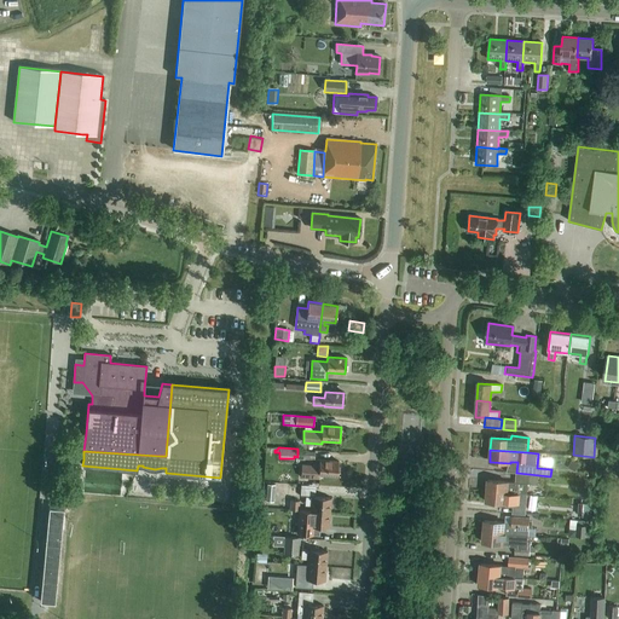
[(319,467),(308,466),(301,466),(300,478),(318,479),(318,475),(337,476),(339,462),(319,461),(319,467)]
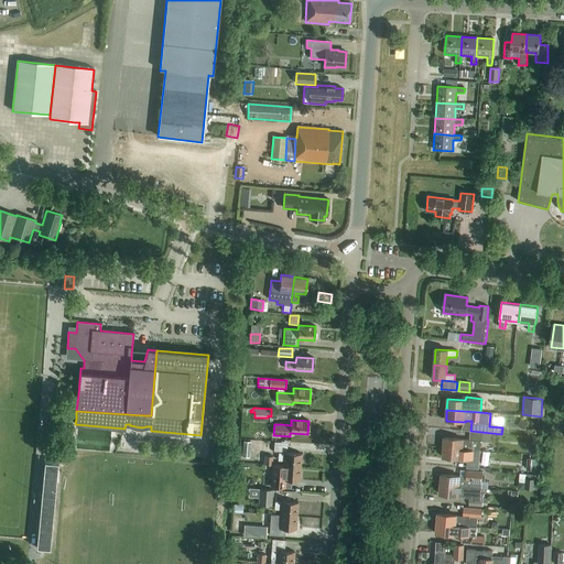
[(481,432),(470,431),(469,441),(463,440),(444,437),(443,447),(480,451),(481,432)]
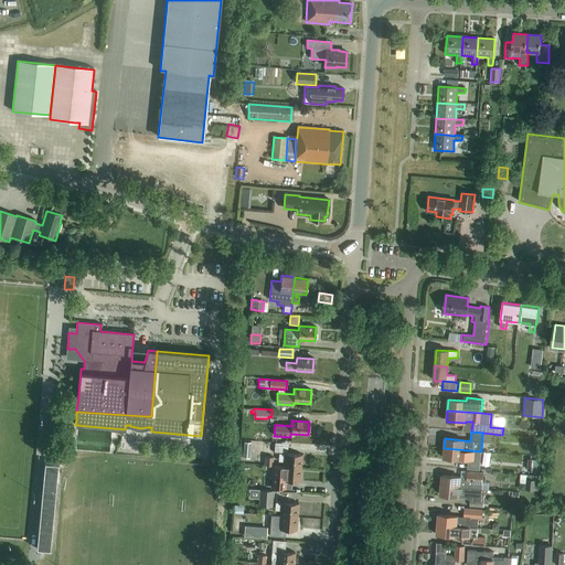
[(481,451),(444,448),(444,458),(462,459),(462,458),(469,459),(468,469),(479,470),(481,451)]
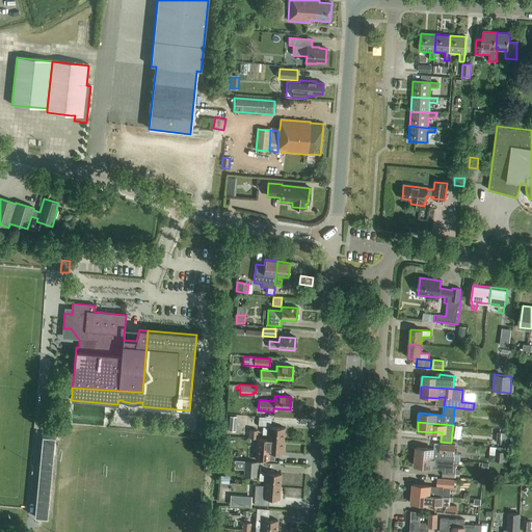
[(262,431),(257,430),(257,439),(267,440),(284,441),(285,428),(268,427),(268,428),(263,427),(262,431)]
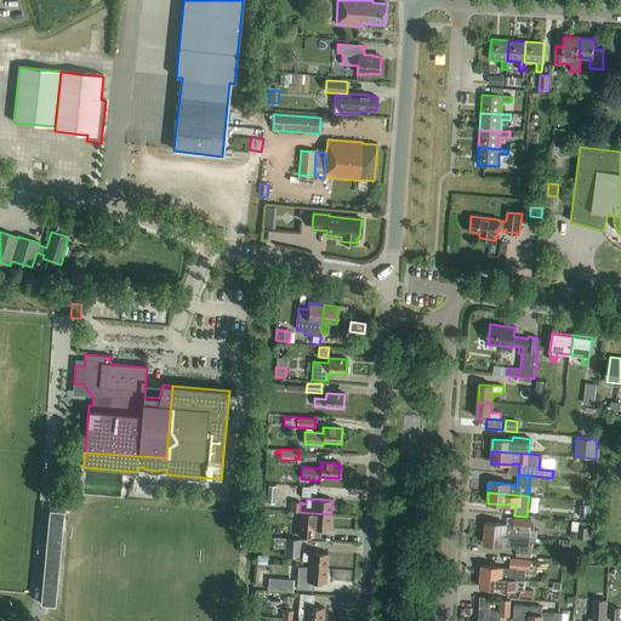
[(284,511),(300,512),(300,502),(284,502),(284,511)]
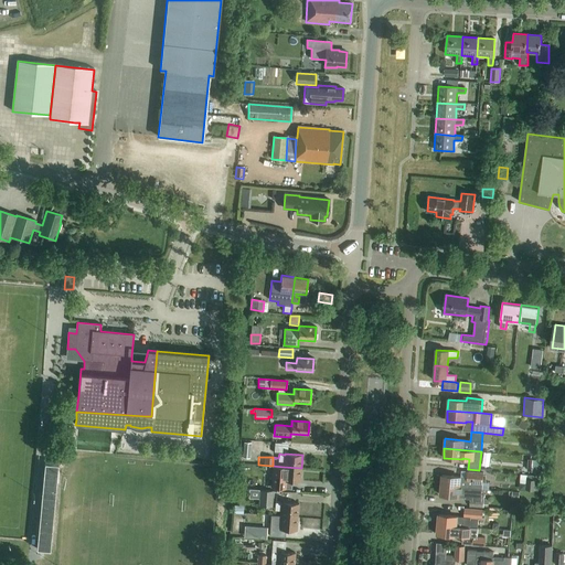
[(531,469),(540,470),(541,458),(533,458),(531,469)]
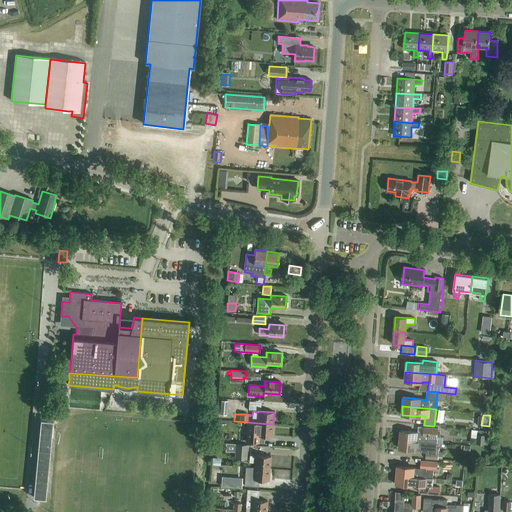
[(45,499),(52,421),(45,420),(40,419),(33,497),(37,498),(45,499)]
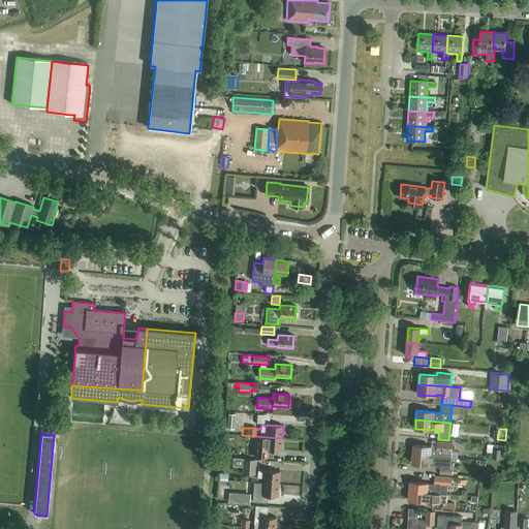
[(241,435),(240,443),(254,444),(255,436),(242,435),(241,435)]
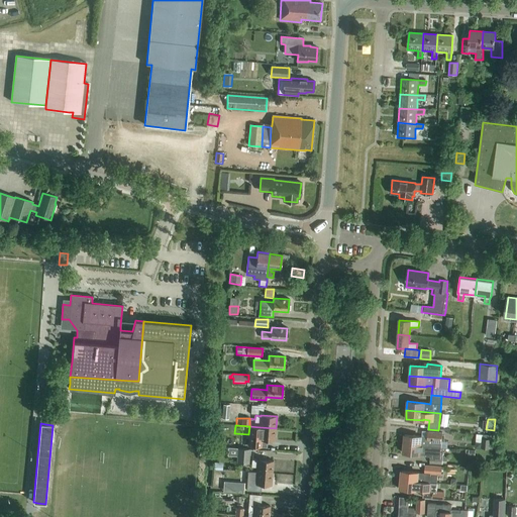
[(276,428),(260,427),(260,432),(253,431),(253,438),(259,439),(259,440),(275,441),(276,428)]
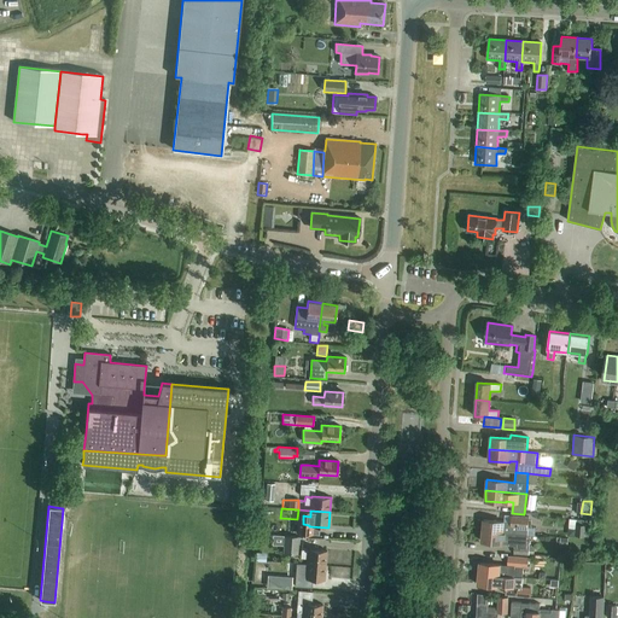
[(483,520),(483,531),(522,535),(528,535),(529,517),(512,516),(511,523),(503,522),(483,520)]
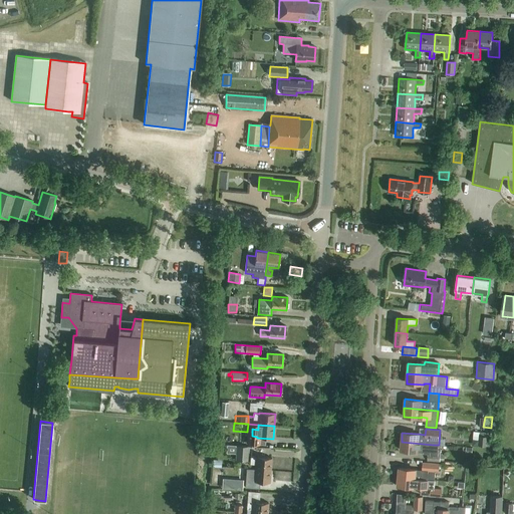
[(487,446),(488,437),(479,436),(479,446),(487,446)]
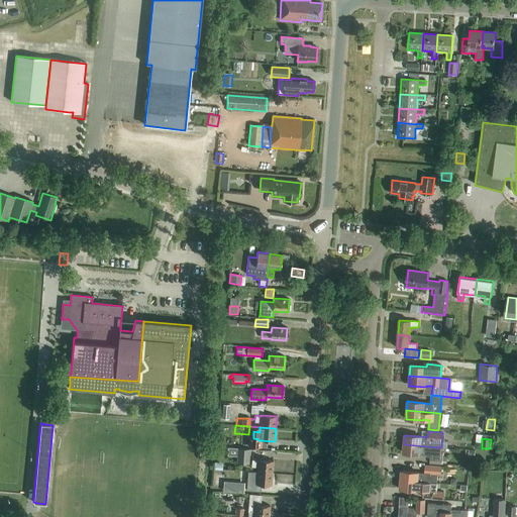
[(440,453),(441,447),(436,447),(404,444),(403,453),(420,454),(426,454),(426,456),(430,456),(430,463),(442,464),(443,453),(440,453)]
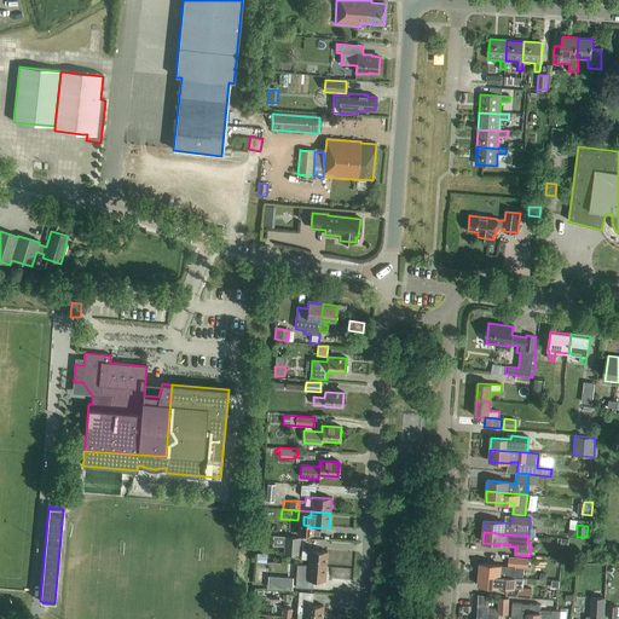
[(300,538),(285,537),(284,554),(287,555),(295,555),(299,555),(300,538)]
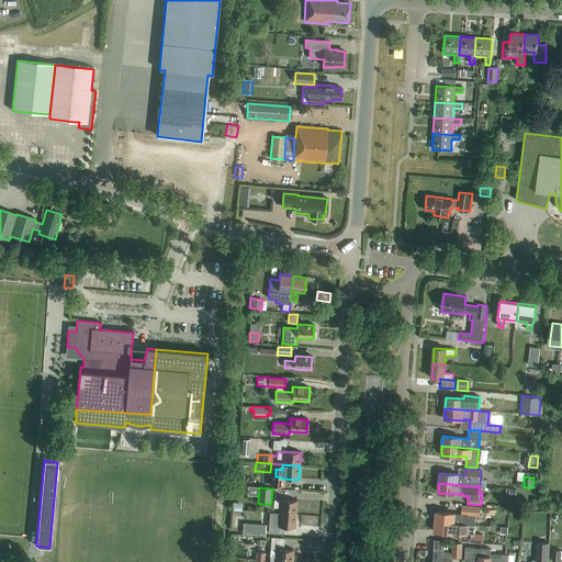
[(279,513),(296,515),(296,501),(280,499),(280,501),(273,501),(273,508),(279,508),(279,513)]
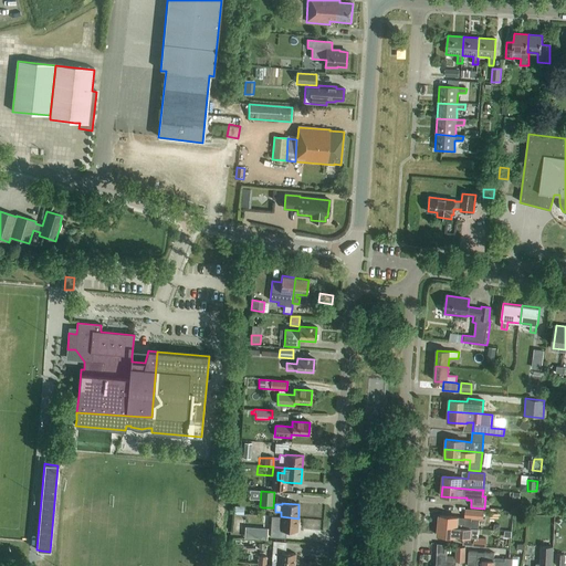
[(269,525),(270,507),(262,507),(261,524),(269,525)]
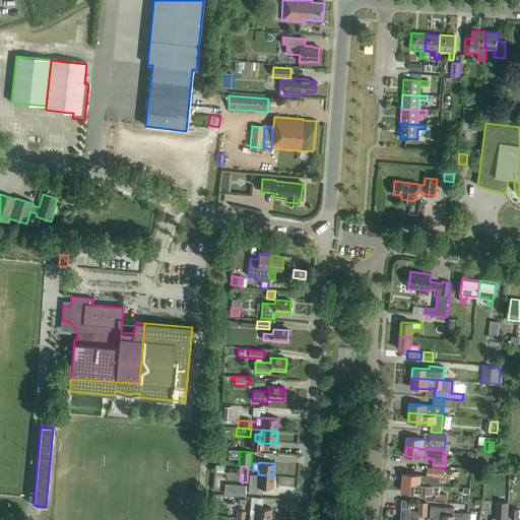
[(403,474),(402,482),(439,486),(440,477),(443,477),(444,469),(428,468),(428,476),(403,474)]
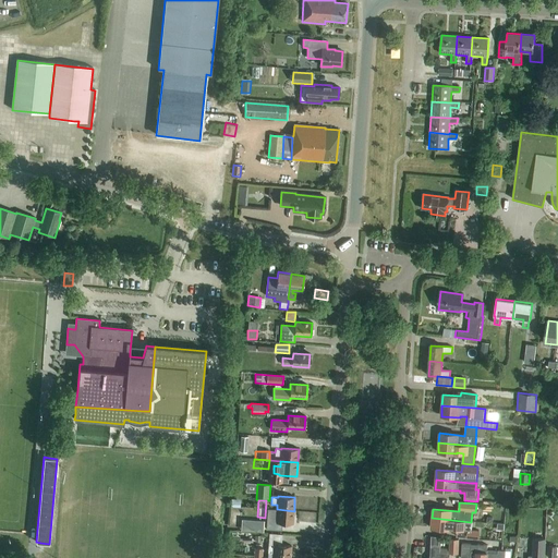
[(294,511),(277,509),(277,514),(270,514),(270,522),(276,522),(276,523),(293,524),(294,511)]
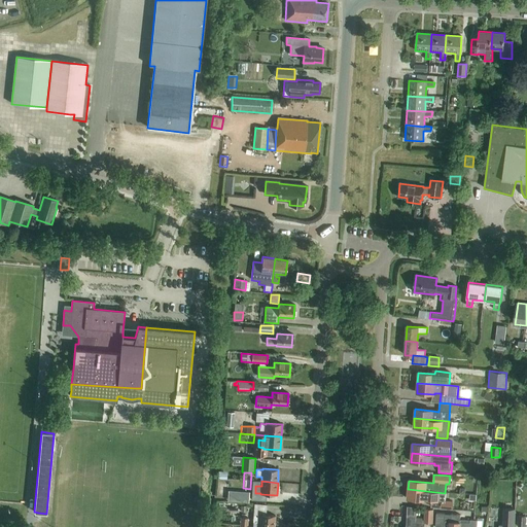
[(445,500),(445,493),(408,489),(408,498),(425,500),(425,499),(431,499),(441,500),(445,501),(445,500)]
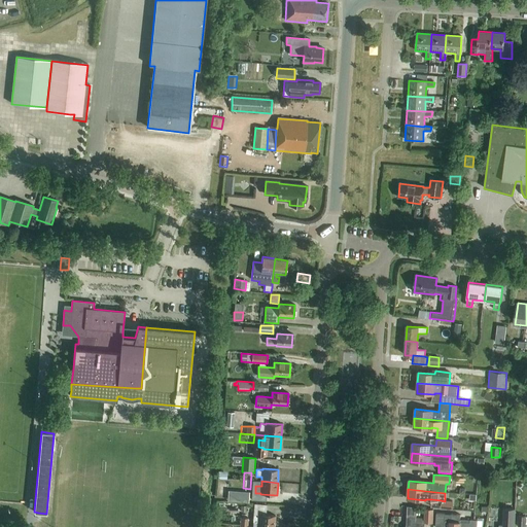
[(431,507),(441,508),(441,500),(431,499),(431,507)]
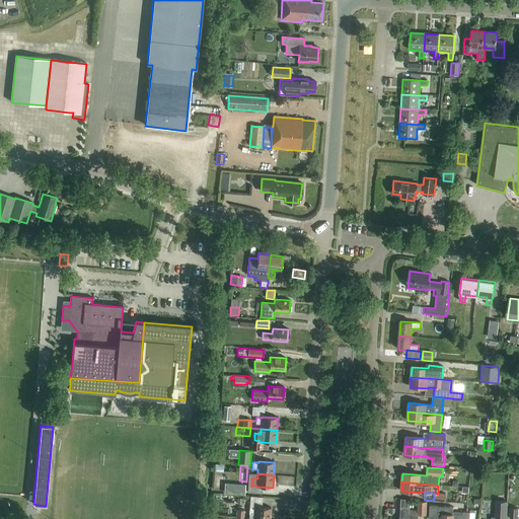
[(434,493),(434,501),(445,502),(446,494),(438,493),(438,494),(434,493)]
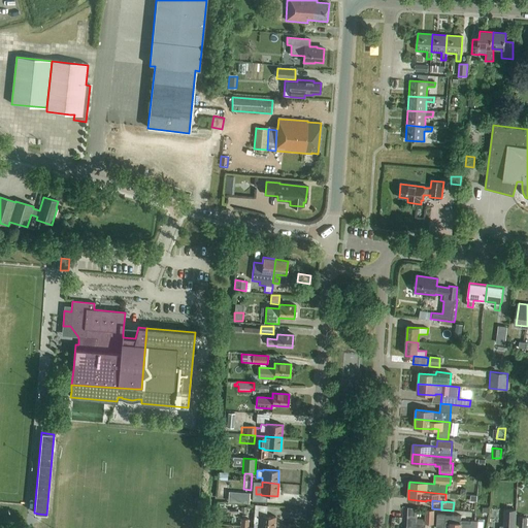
[(417,508),(407,507),(406,527),(416,527),(417,520),(417,508)]
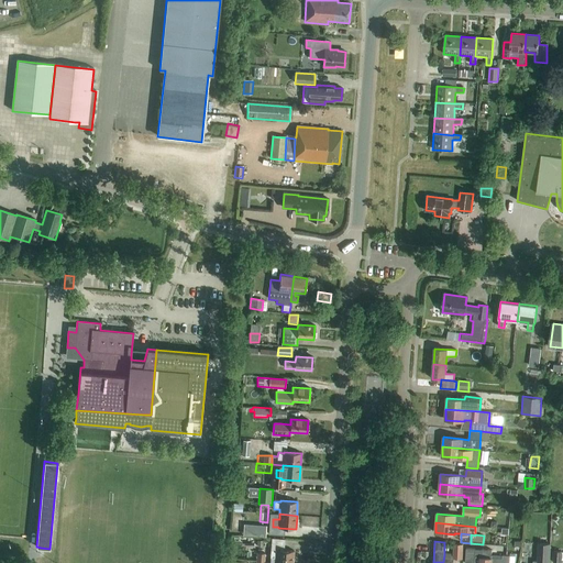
[(453,543),(453,558),(463,559),(463,543),(453,543)]
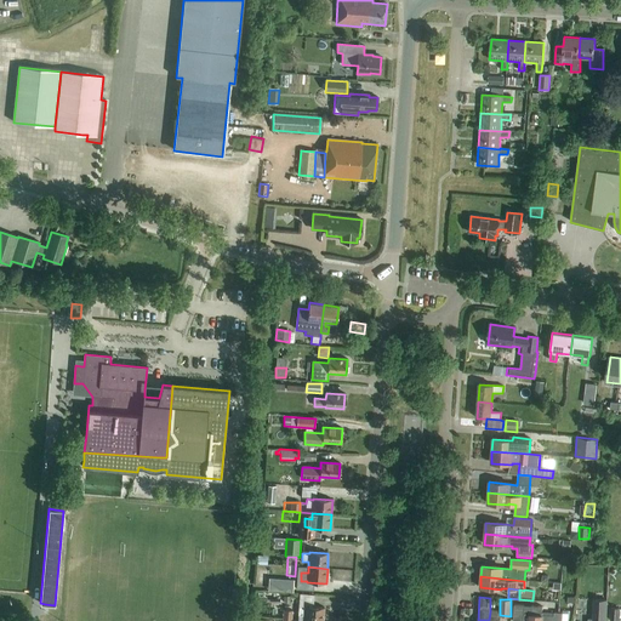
[(593,599),(592,619),(588,619),(587,620),(604,620),(607,620),(608,600),(593,599)]
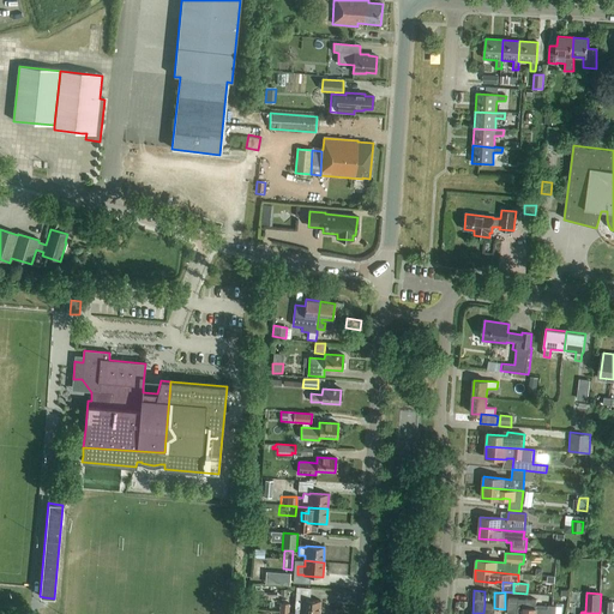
[(535,613),(536,606),(536,600),(524,600),(524,602),(517,601),(517,599),(509,599),(506,613),(535,613)]
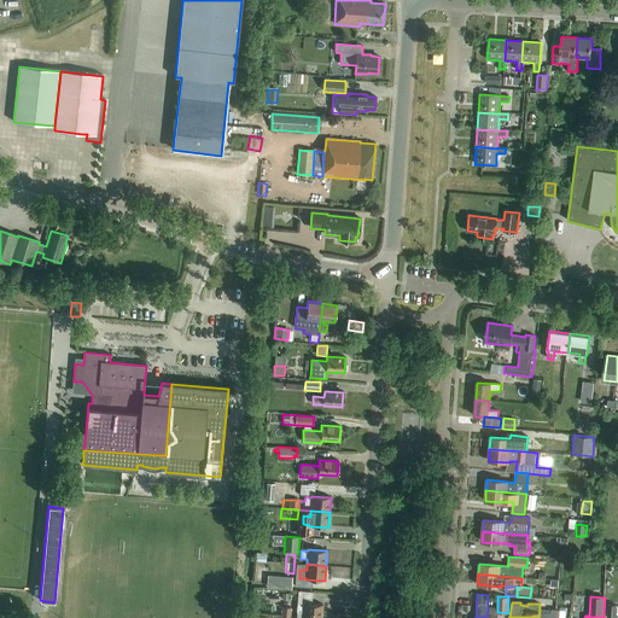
[(302,617),(321,617),(322,605),(303,604),(303,605),(297,604),(297,612),(303,613),(302,617)]
